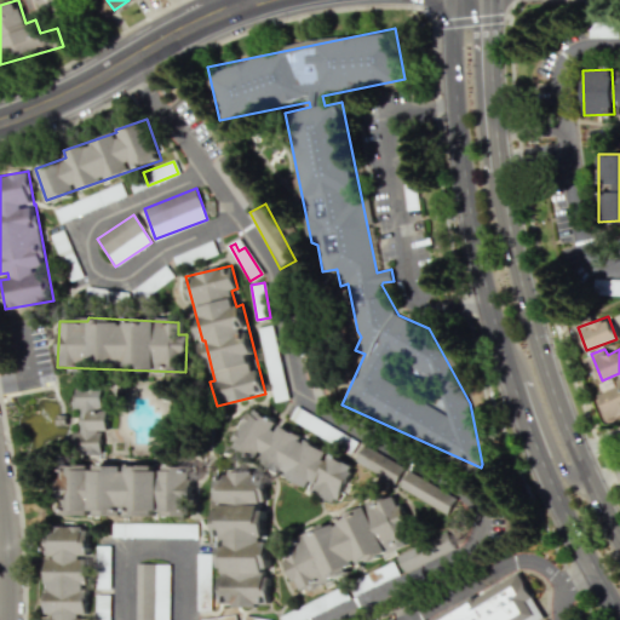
[(597,394),(607,417),(619,411),(619,377),(615,380),(616,385),(597,394)]
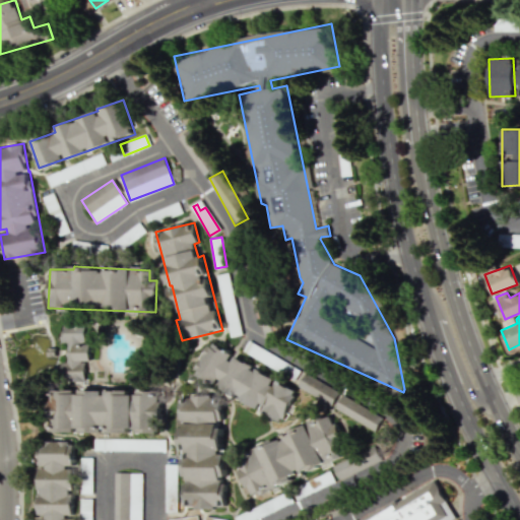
[(84,381),(84,361),(90,361),(90,345),(93,345),(93,333),(85,333),(85,323),(63,323),(63,342),(67,342),(67,362),(61,362),(61,381),(84,381)]
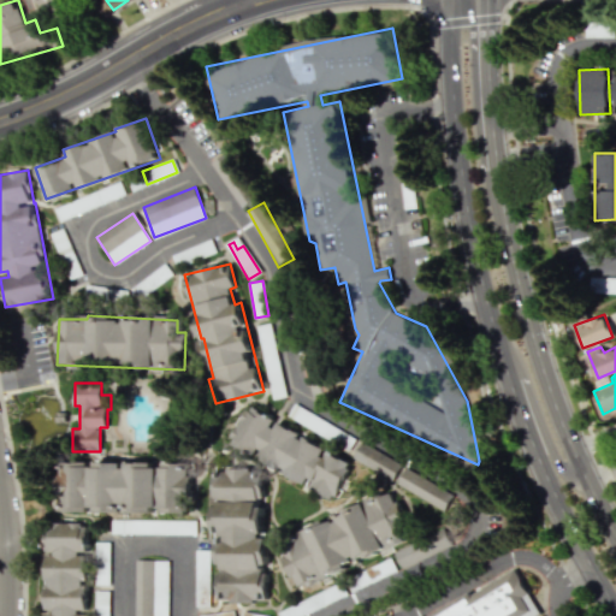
[(357,465),(276,421),(277,420),(249,406),(230,442),(256,456),(255,456),(283,472),(338,501),(357,465)]
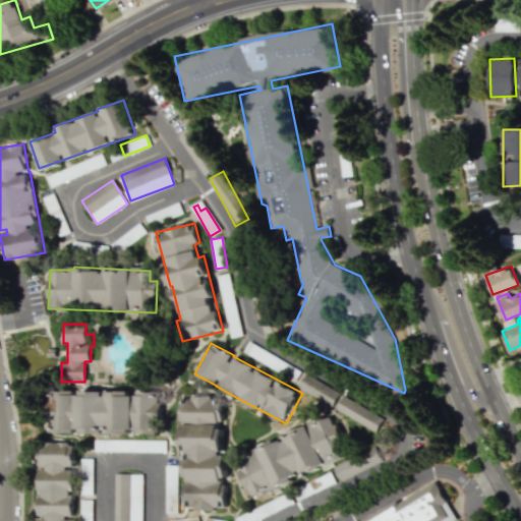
[(269,353),(251,343),(246,353),(265,362),(269,353)]
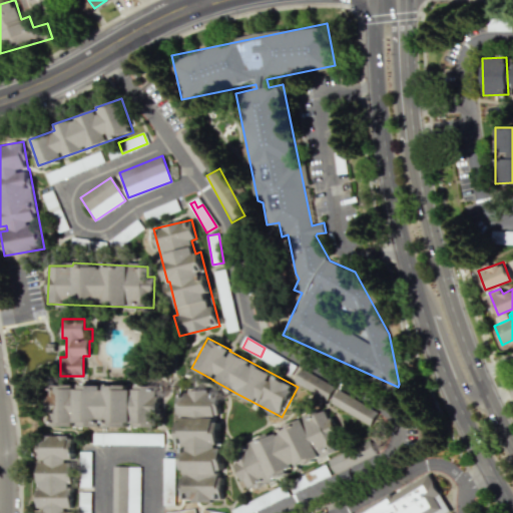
[(307,386),(324,399),(332,388),(310,373),(303,383),(308,386),(307,386)]
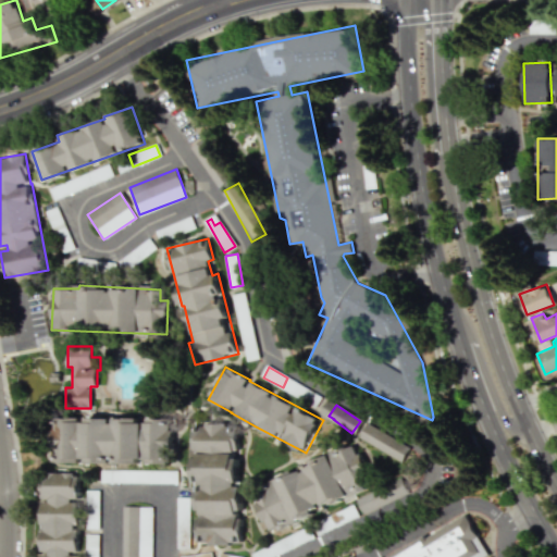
[(82,419),(81,461),(172,462),(172,419),(145,418),(145,420),(82,419)]
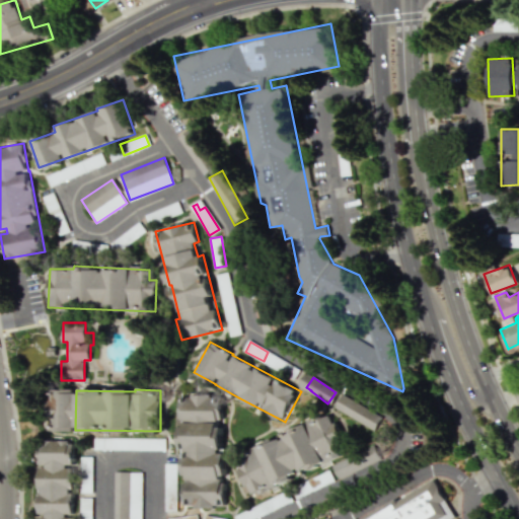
[(72,431),(72,392),(49,392),(48,430),(72,431)]
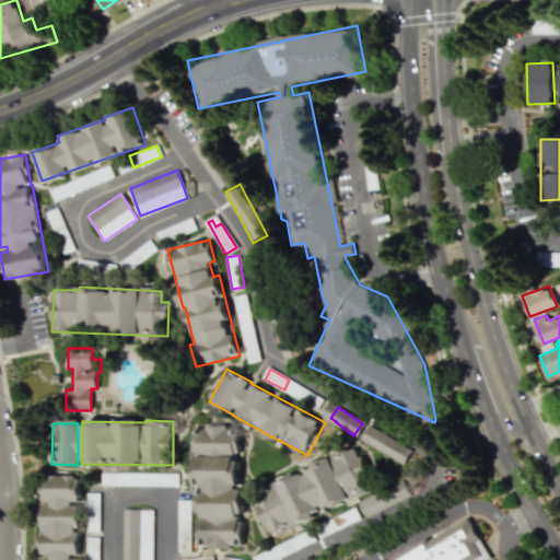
[(241,546),(243,432),(225,431),(225,427),(195,426),(194,485),(200,485),(198,545),(241,546)]
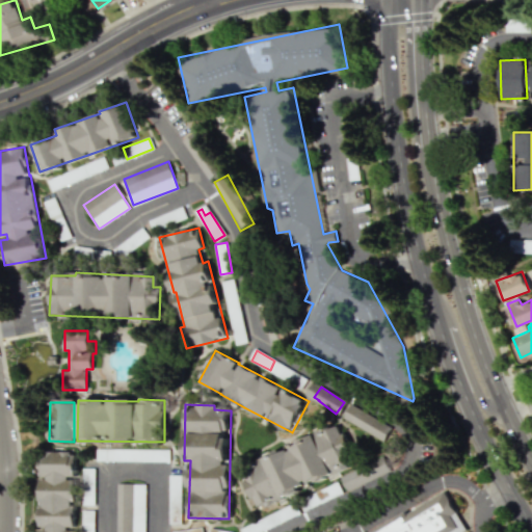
[(391,425),(348,407),(343,420),(386,437),(391,425)]
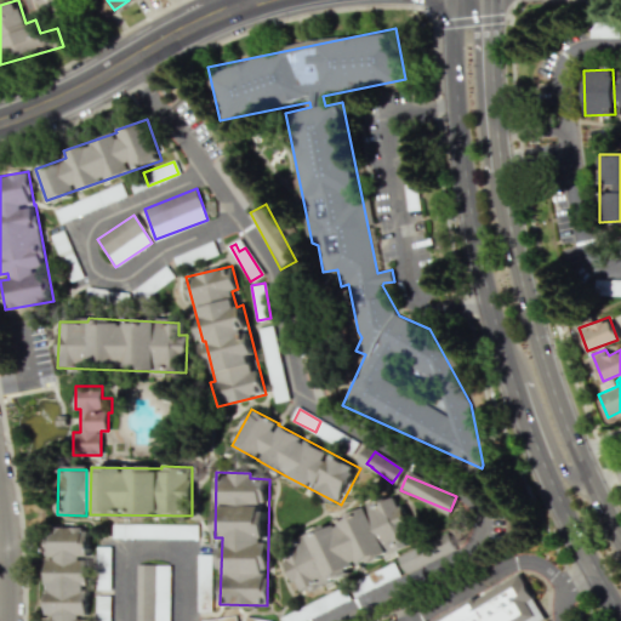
[(279,540),(295,587),(416,548),(402,501),(279,540)]
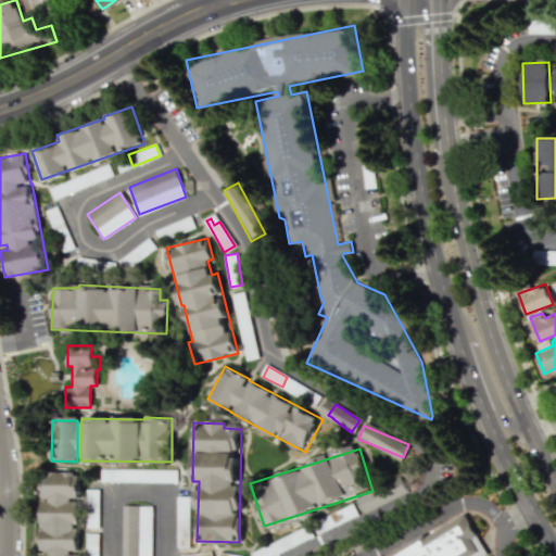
[(177,481),(177,469),(104,469),(104,481),(177,481)]
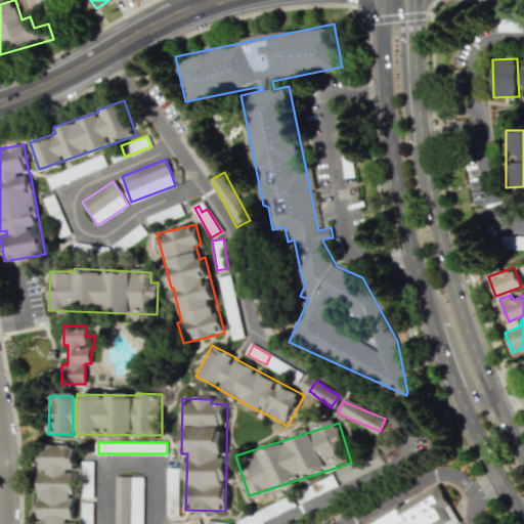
[(74,523),(75,445),(40,444),(40,471),(39,471),(37,523),(74,523)]
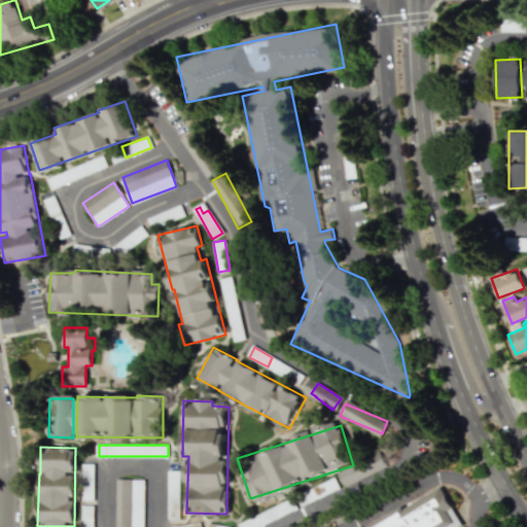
[(338,470),(343,484),(386,468),(381,455),(338,470)]
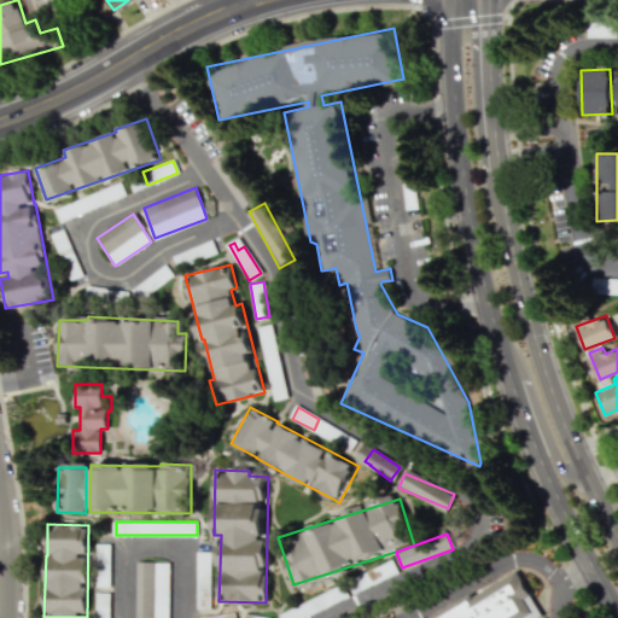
[(210,552),(197,552),(196,577),(210,577),(210,552)]
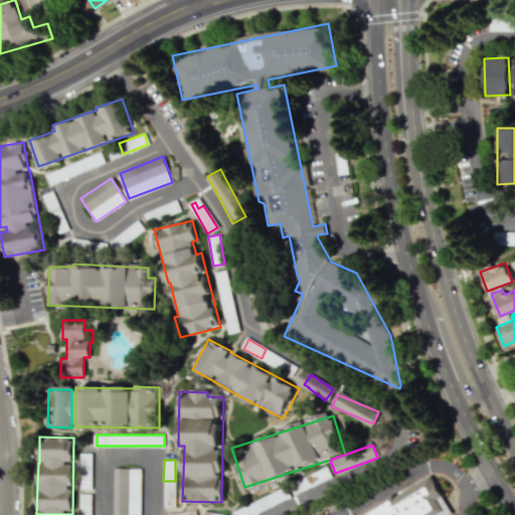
[(140,514),(141,468),(113,468),(112,514),(140,514)]
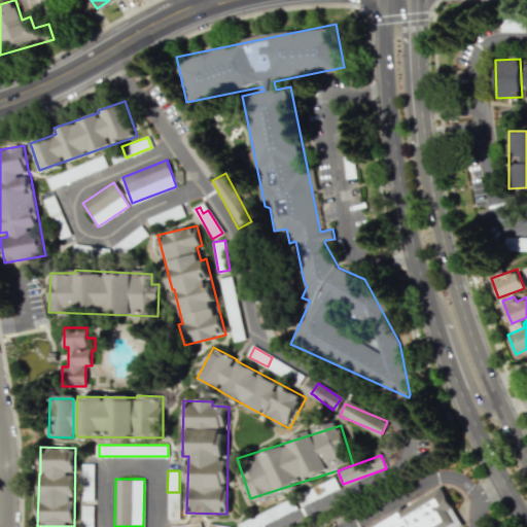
[(456,526),(462,524),(441,486),(369,526),(456,526)]
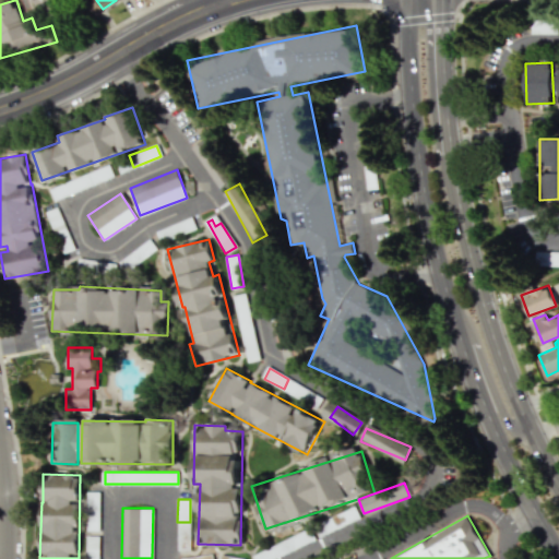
[(98,558),(99,536),(86,536),(85,558),(98,558)]
